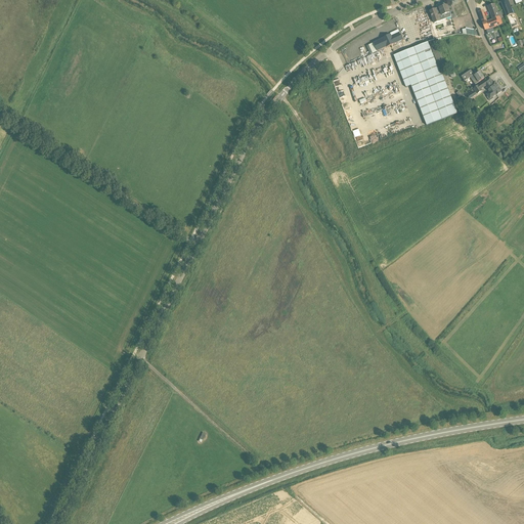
[(507,17),(514,14),(508,0),(506,0),(500,2),(507,17)]
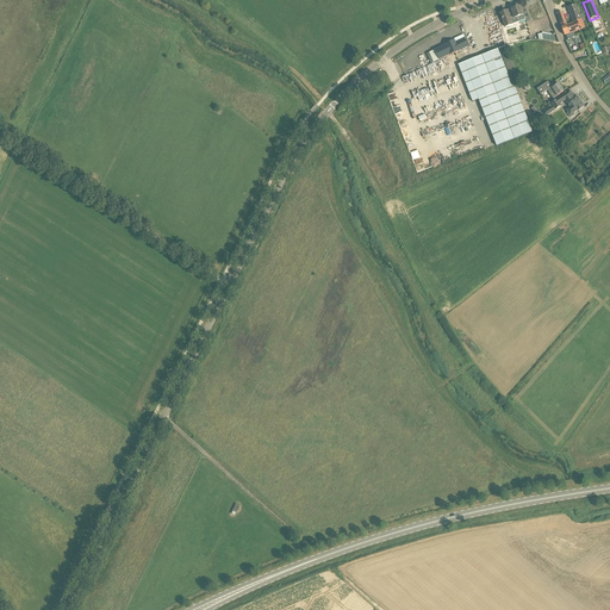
[(585,27),(576,5),(568,8),(574,24),(568,25),(567,26),(570,33),(574,32),(585,27)]
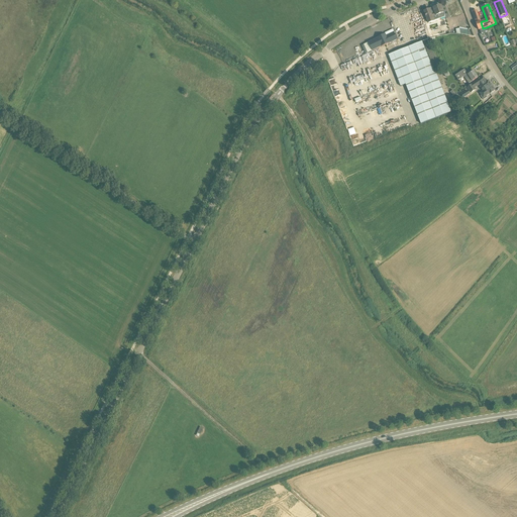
[(445,17),(441,6),(434,8),(433,7),(429,9),(430,9),(424,11),(429,23),(445,17)]
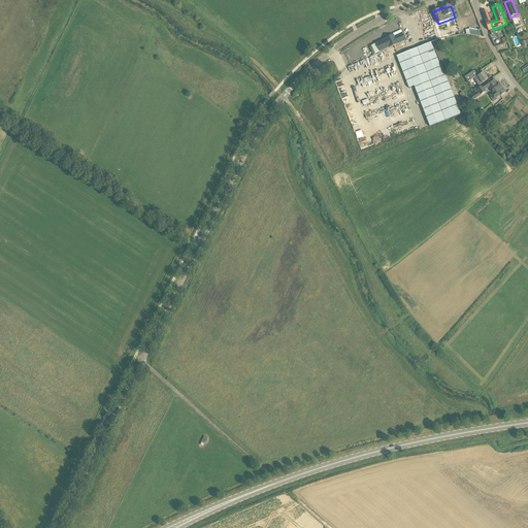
[(491,23),(492,22),(491,21),(491,22),(487,10),(483,12),(489,31),(490,31),(493,29),(491,23)]
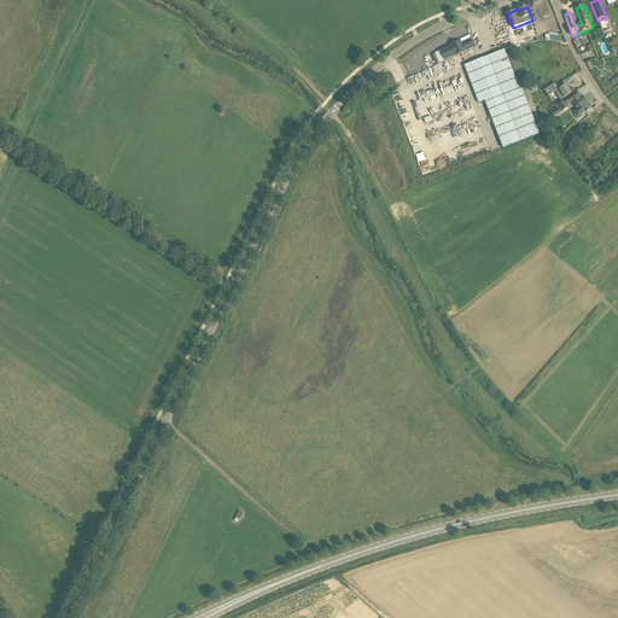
[(476,48),(471,39),(461,44),(461,41),(450,46),(452,46),(447,48),(439,51),(444,60),(450,58),(455,56),(456,57),(476,48)]
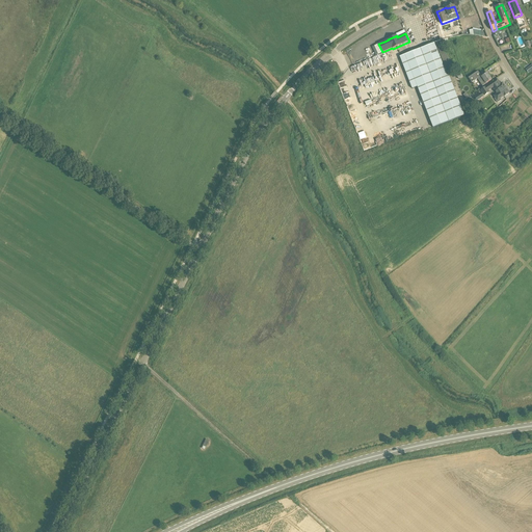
[(441,41),(400,56),(413,88),(418,87),(433,128),(464,115),(448,75),(453,73),(441,41)]
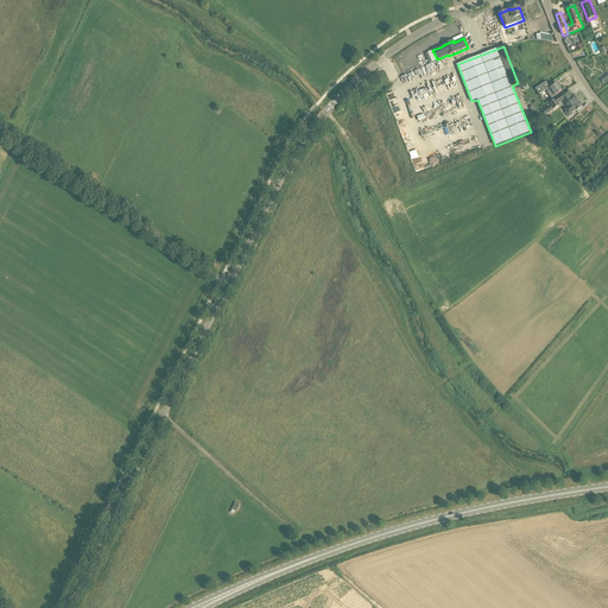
[(557,84),(550,89),(546,92),(552,99),(563,92),(557,84)]
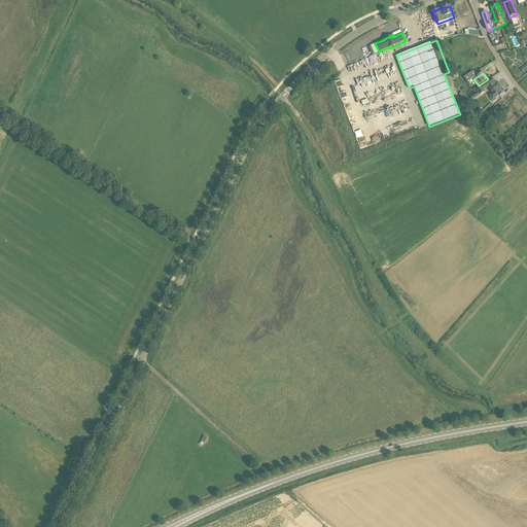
[(493,78),(477,90),(481,95),(485,92),(484,91),(489,86),(489,88),(489,89),(492,93),(489,95),(491,98),(490,99),(493,103),(497,100),(496,98),(500,96),(502,94),(504,92),(502,89),(500,85),(498,82),(496,84),(493,78)]
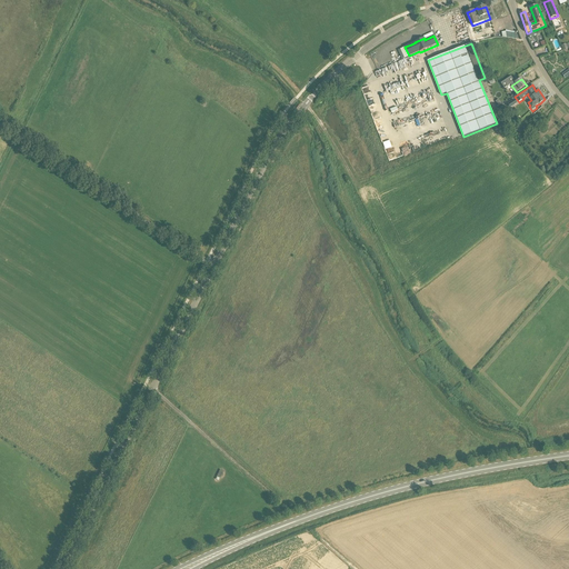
[(386,149),(392,147),(390,140),(383,142),(386,149)]
